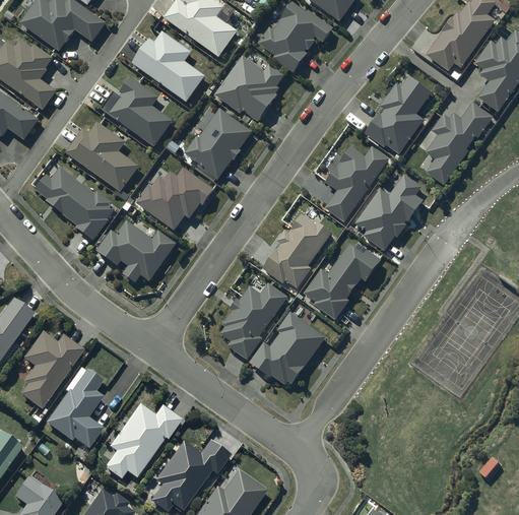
[(35,0),(19,21),(59,50),(65,41),(67,42),(76,28),(91,40),(106,20),(76,0),(66,0),(65,1),(63,0),(50,0),(49,1),(47,0),(35,0)]
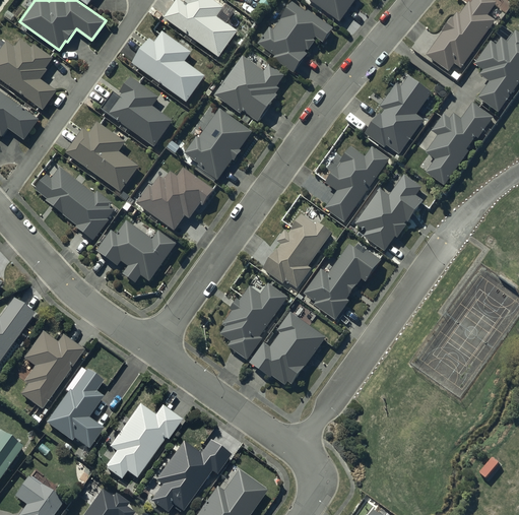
[(164,15),(218,56),(238,29),(217,15),(223,6),(214,0),(185,0),(184,2),(181,0),(175,0),(164,15)]
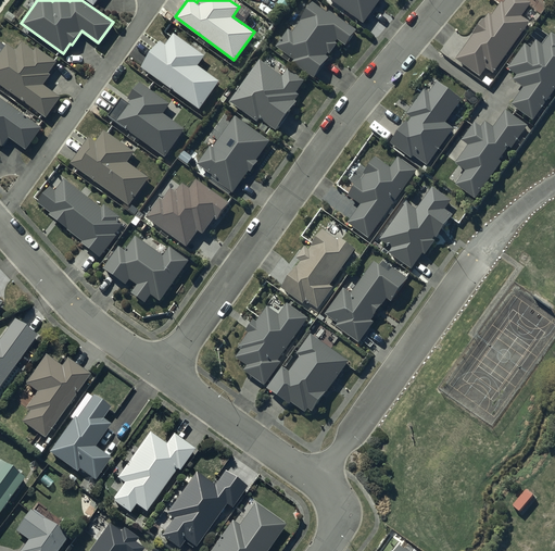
[(333,0),(364,22),(379,0),(333,0)]
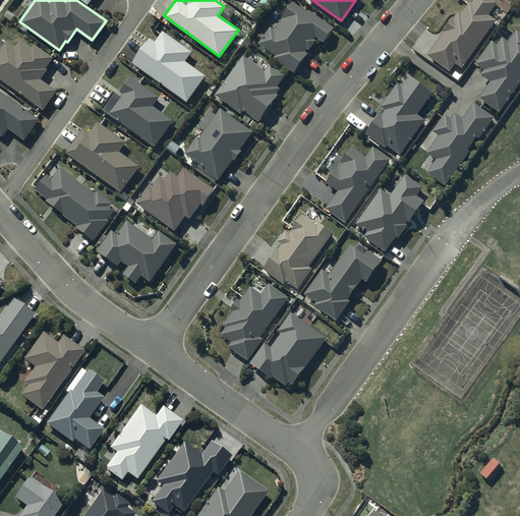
[(454,15),(443,31),(444,32),(427,54),(449,70),(455,62),(461,67),(496,19),(497,19),(505,8),(497,2),(498,1),(497,0),(472,0),(471,2),(469,0),(460,13),(458,11),(455,16),(454,15)]
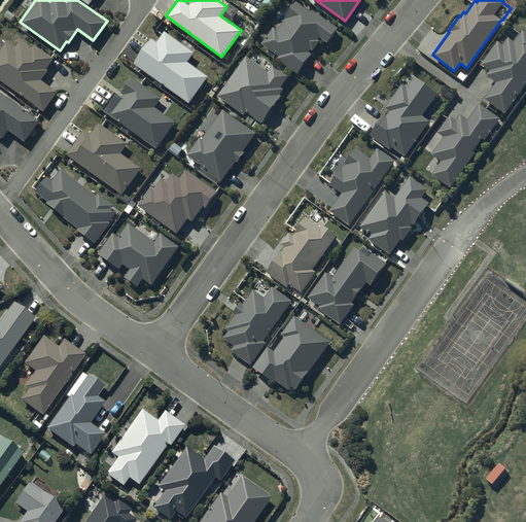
[(273,26),(261,42),(279,55),(277,58),(297,72),(311,53),(309,51),(311,48),(312,49),(319,40),(317,39),(319,36),(327,42),(338,27),(312,9),(311,12),(295,2),(277,29),(273,26)]
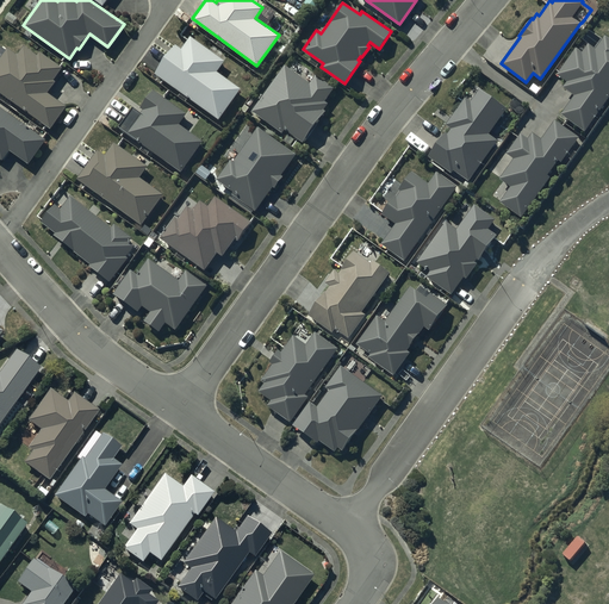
[(566,81),(563,86),(575,94),(561,113),(584,130),(608,94),(608,37),(604,35),(596,47),(589,42),(582,51),(576,47),(557,74),(566,81)]
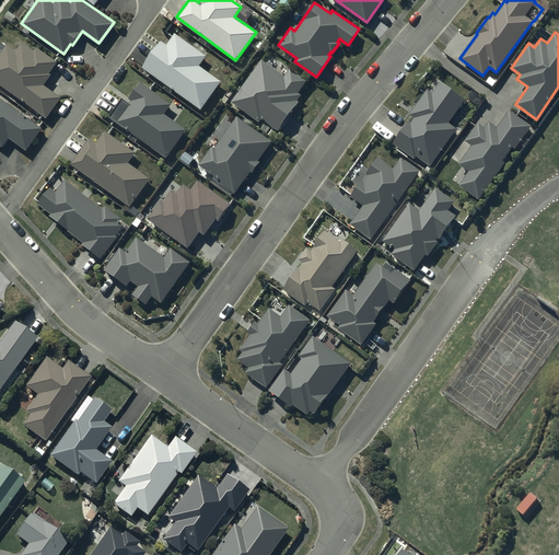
[(167,44),(162,41),(143,67),(200,108),(221,81),(199,65),(206,55),(175,33),(167,44)]
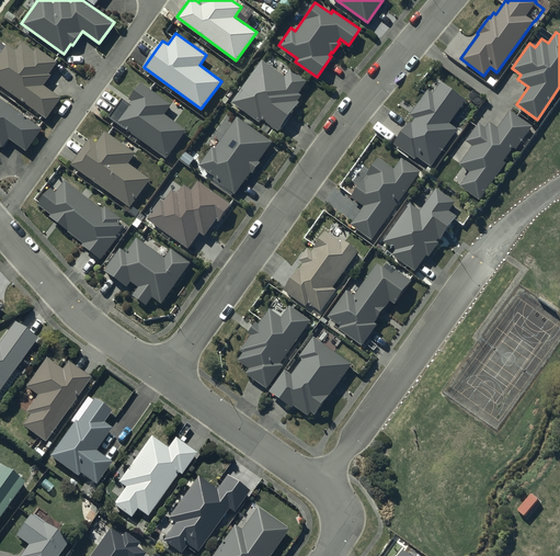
[(0,83),(47,116),(60,97),(43,84),(50,74),(49,72),(57,61),(36,47),(34,49),(21,41),(15,48),(7,43),(7,44),(0,40),(0,83)]
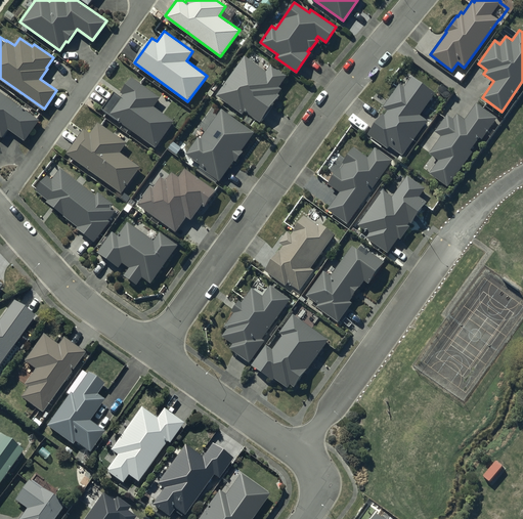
[(245,55),(216,95),(243,114),(245,111),(260,122),(279,94),(277,93),(281,88),(278,86),(287,75),(271,63),(266,71),(245,55)]
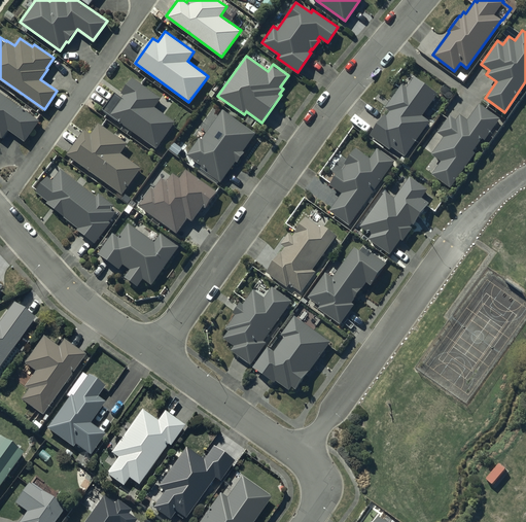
[(391,145),(405,154),(429,120),(422,114),(439,92),(414,75),(406,87),(401,83),(385,106),(389,110),(386,114),(385,113),(370,134),(389,148),(391,145)]
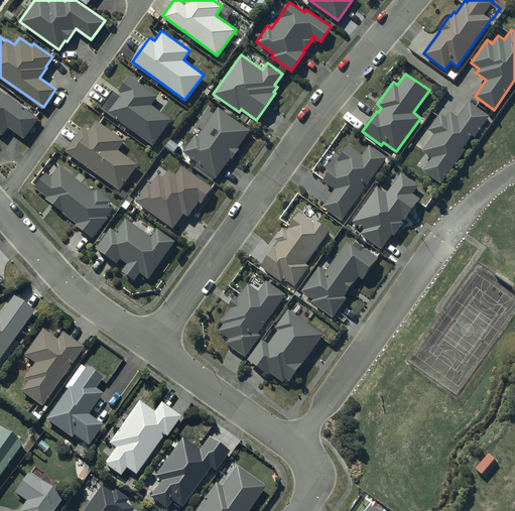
[(100,106),(153,144),(171,119),(151,104),(157,96),(129,75),(119,90),(121,92),(120,94),(112,89),(100,106)]
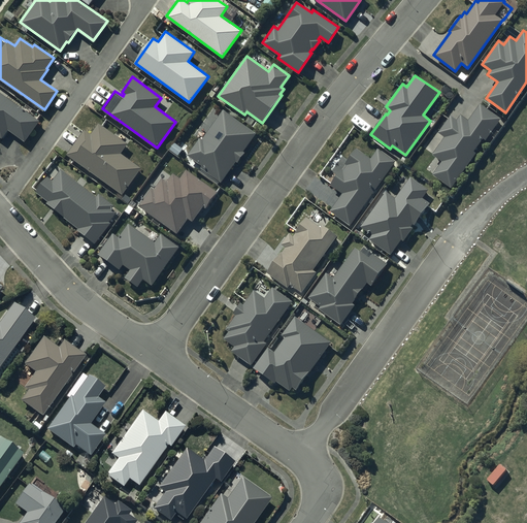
[(0,135),(2,137),(8,129),(25,141),(39,120),(0,92),(0,135)]
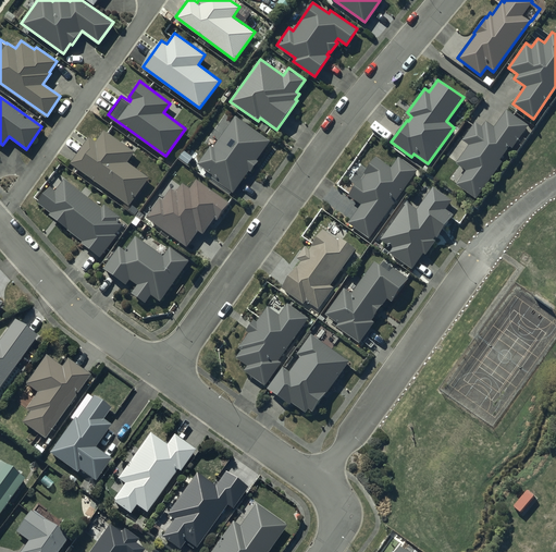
[(469,144),(456,162),(466,170),(456,183),(476,197),(502,161),(499,160),(510,146),(513,147),(529,124),(507,109),(494,126),(486,120),(482,125),(476,121),(462,139),(469,144)]
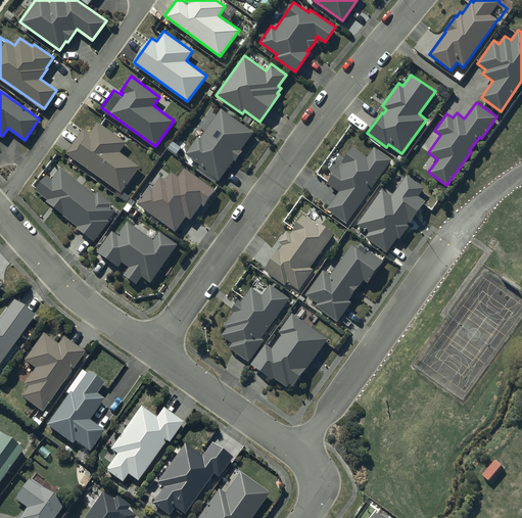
[(253,131),(221,107),(199,138),(197,136),(185,153),(200,163),(199,166),(219,180),(234,157),(236,159),(242,150),(240,149),(253,131)]
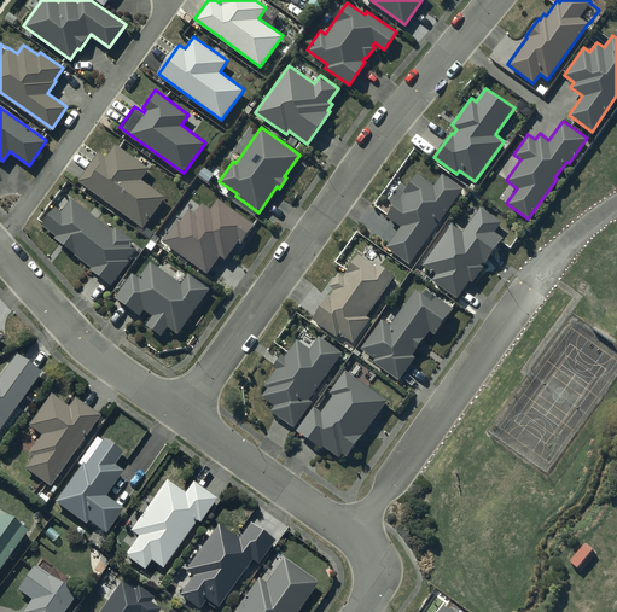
[(77,180),(143,226),(164,196),(141,179),(150,168),(115,143),(106,155),(99,150),(77,180)]
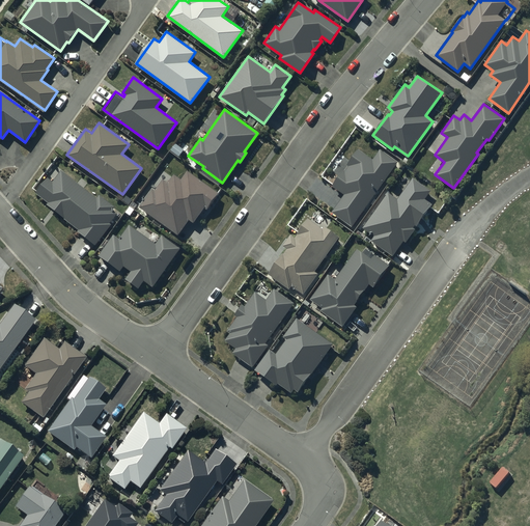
[(343,194),(331,211),(352,226),(399,161),(381,147),(372,159),(358,148),(346,164),(349,165),(344,170),(343,169),(332,186),(343,194)]
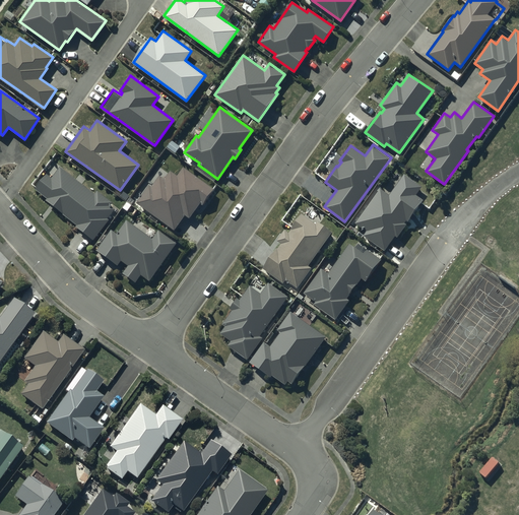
[(77,223),(75,226),(93,239),(109,218),(107,217),(114,208),(110,205),(113,202),(96,190),(94,193),(60,166),(52,177),(48,174),(36,189),(47,197),(46,199),(77,223)]
